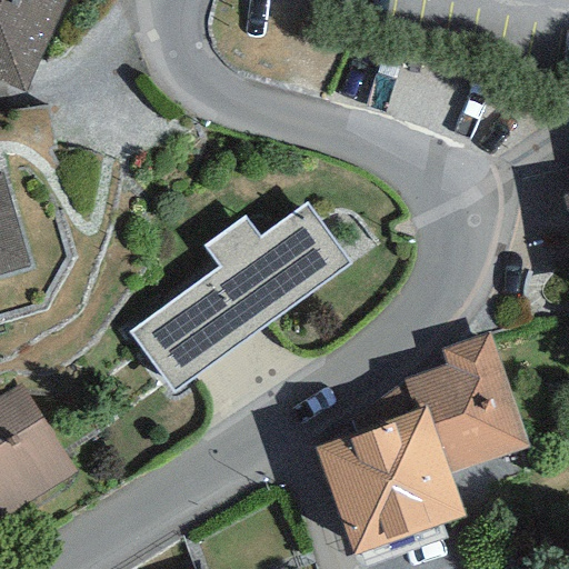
[(0,0),(0,81),(25,92),(65,0),(0,0)]
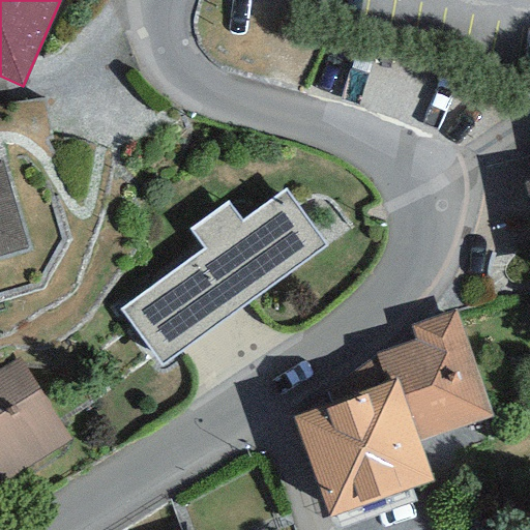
[(0,256),(28,248),(1,158),(0,158),(0,256)]
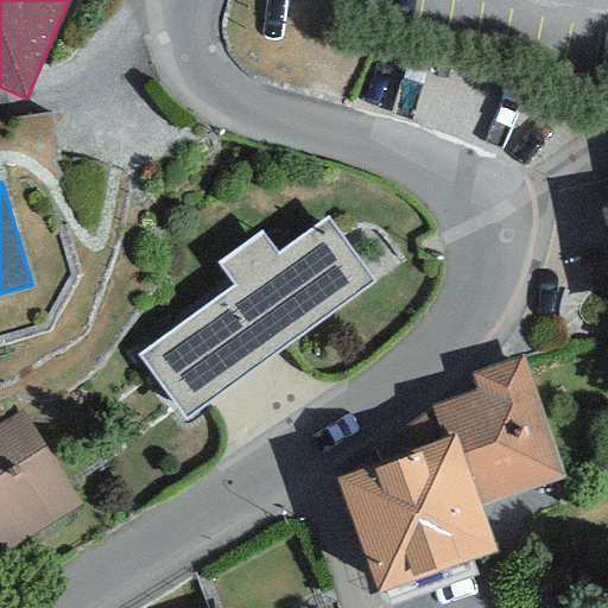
[(260,230),(216,264),(235,287),(138,356),(184,420),(374,282),(328,217),(278,254),(260,230)]
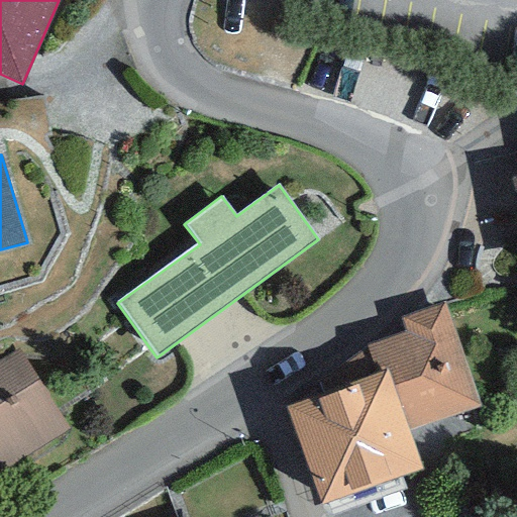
[(366,345),(376,376),(388,372),(408,430),(479,406),(443,303),(401,317),(406,332),(366,345)]
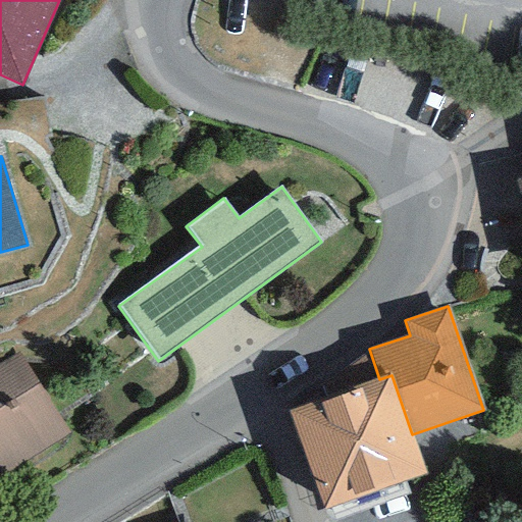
[(320,387),(326,399),(379,379),(369,349),(320,387)]
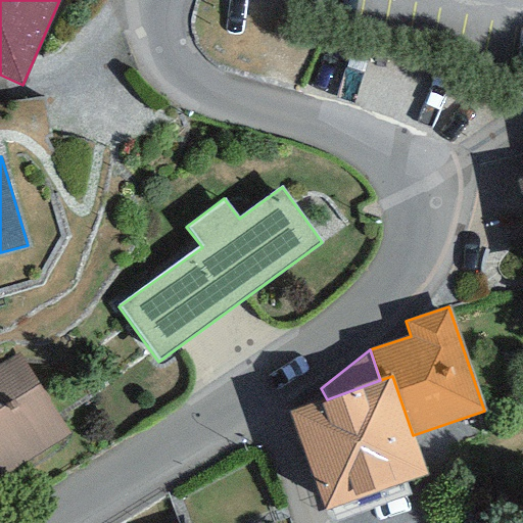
[(19,352),(0,364),(0,478),(72,434),(67,429),(19,352)]
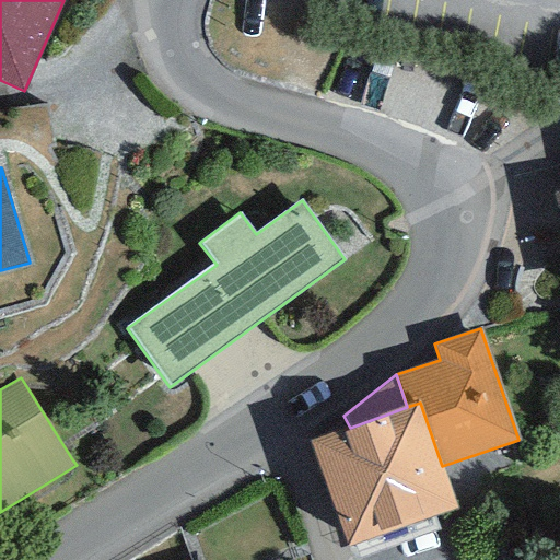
[(350,428),(310,441),(347,546),(456,508),(442,466),(420,403),(407,407),(350,428)]
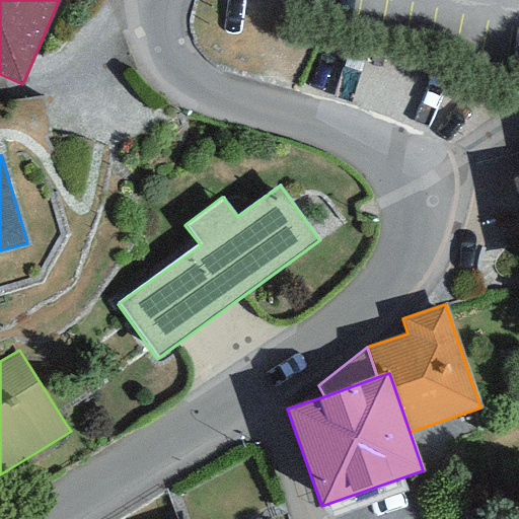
All buildings are outlined.
